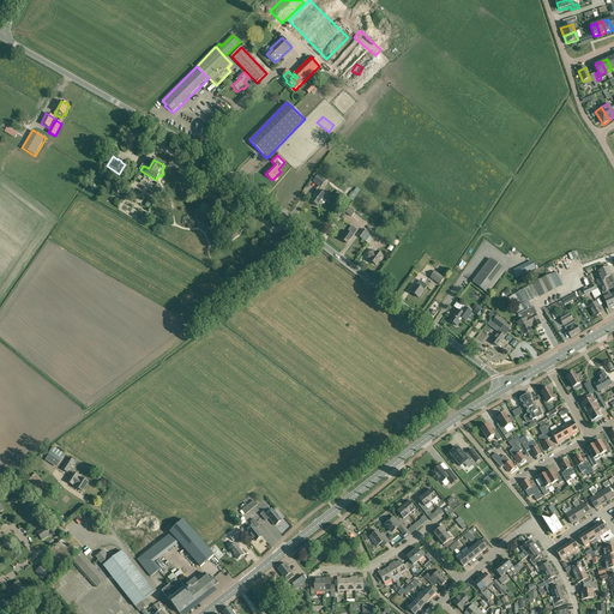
[(313,181),(321,187),(325,181),(318,175),(313,181)]
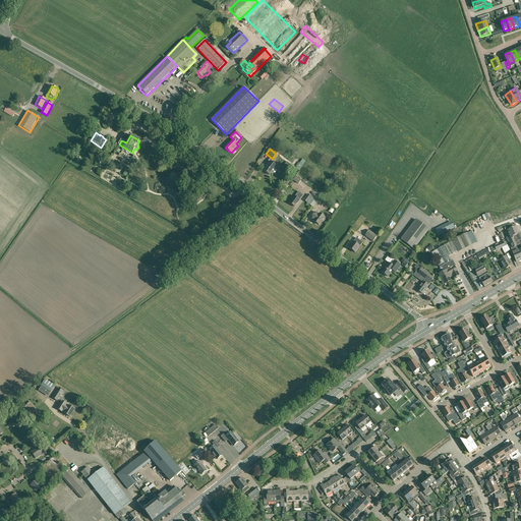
[(301,158),(295,167),(298,169),(304,160),(301,158)]
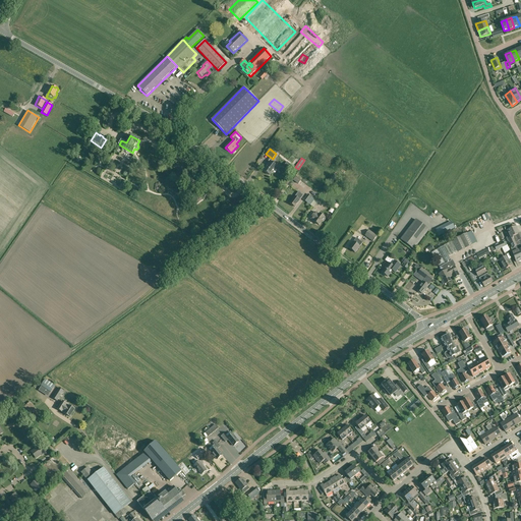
[(264,171),(270,175),(272,172),(273,172),(277,167),(271,162),(266,167),(267,168),(264,171)]
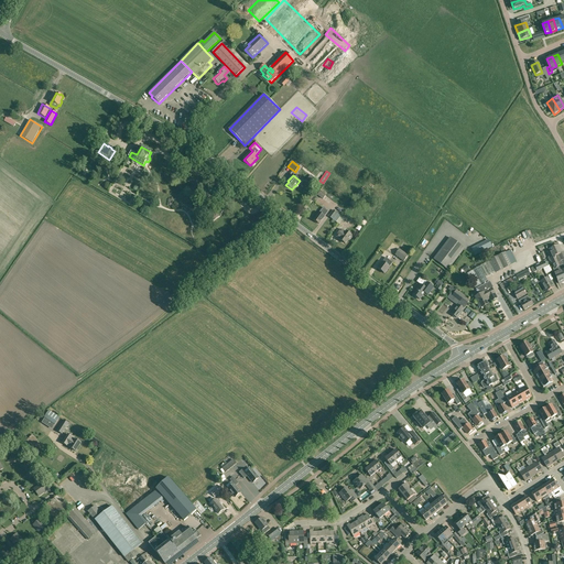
[(324,217),(328,212),(323,207),(314,220),(320,224),(325,217),(324,217)]
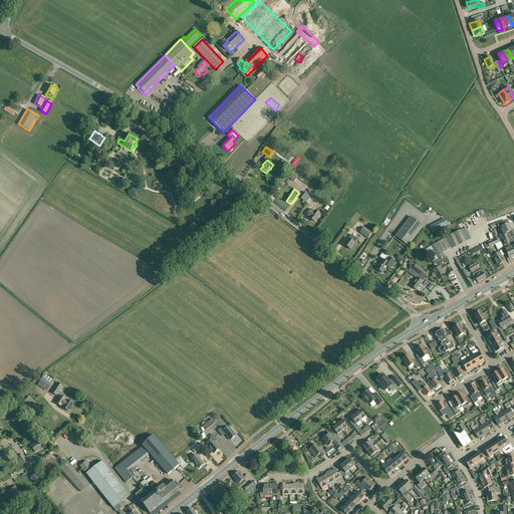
[(306,203),(310,197),(304,192),(299,198),(306,203)]
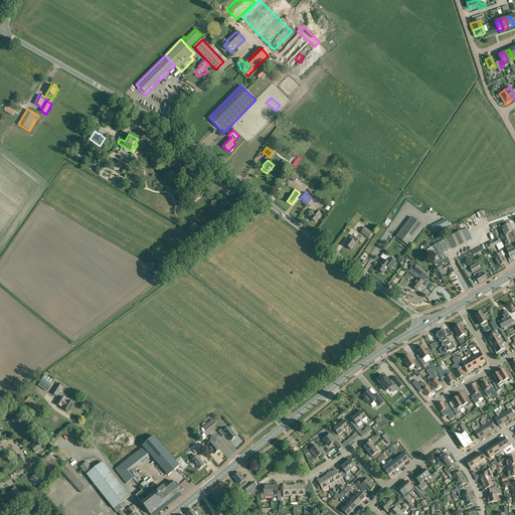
[(310,218),(310,219),(316,223),(318,220),(322,215),(316,211),(315,212),(312,209),(307,216),(310,218)]
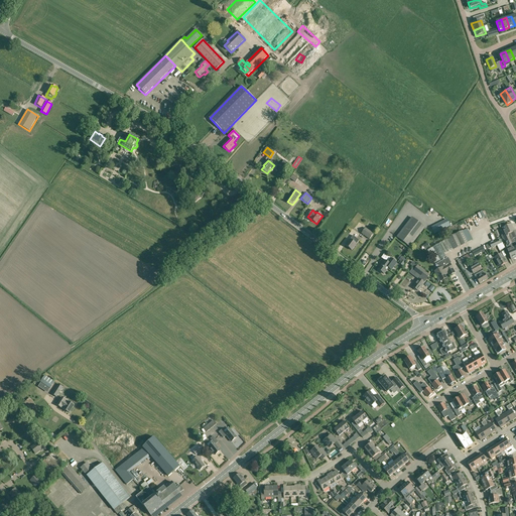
[(411,217),(396,237),(409,247),(424,228),(411,217)]
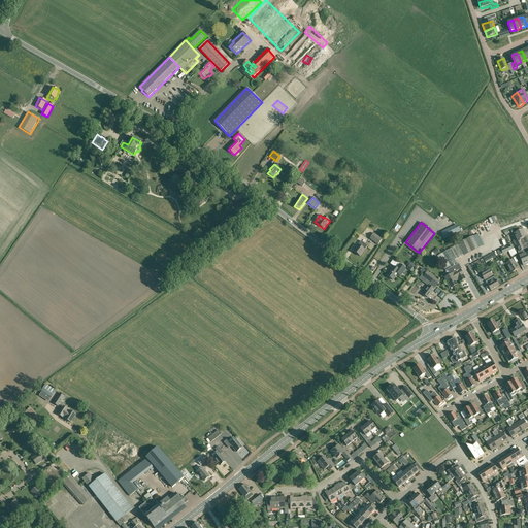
[(523,238),(526,237),(523,230),(515,233),(517,239),(514,241),(514,242),(515,244),(516,245),(517,244),(518,249),(519,249),(520,251),(518,252),(520,256),(519,256),(523,266),(527,263),(527,261),(523,250),(527,248),(523,238)]
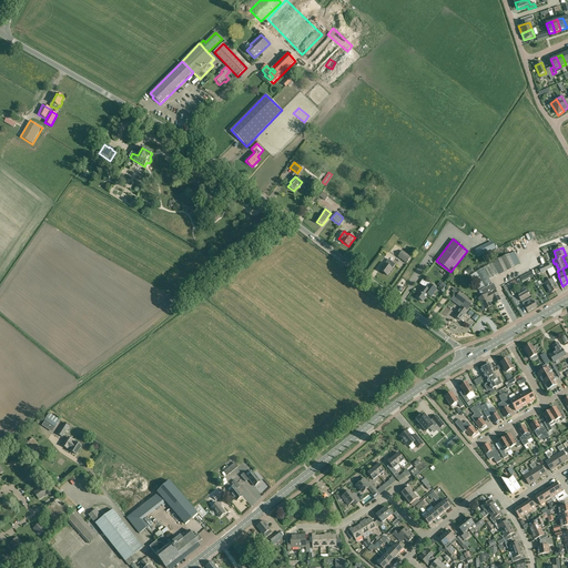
[(412,257),(403,251),(397,257),(407,264),(412,257)]
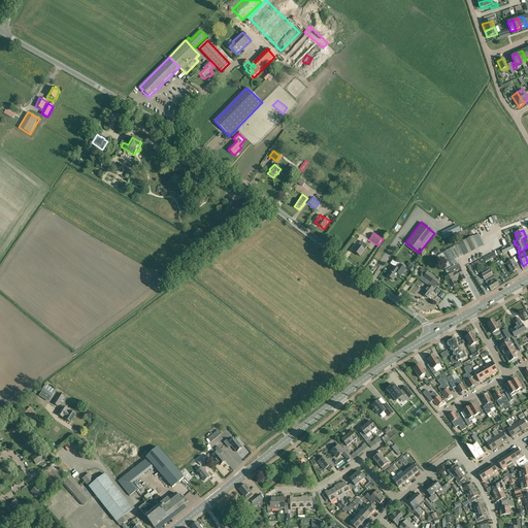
[(459,243),(459,244),(465,256),(479,249),(473,236),(459,243)]
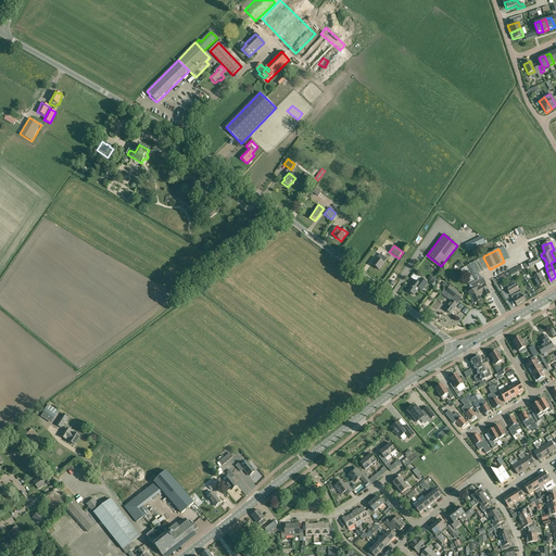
[(510,266),(534,256),(531,250),(507,261),(510,266)]
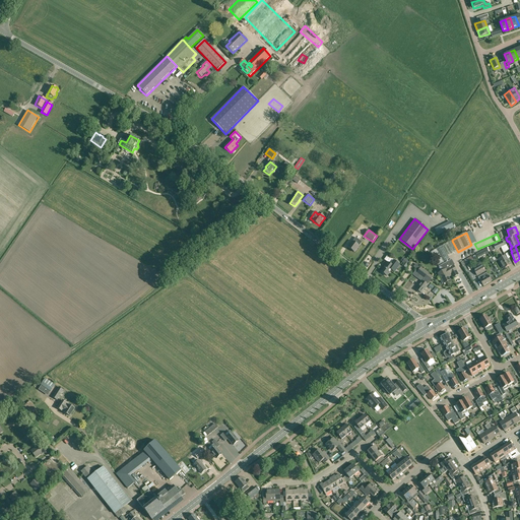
[(352,242),(347,248),(354,253),(360,247),(363,243),(355,238),(352,242)]
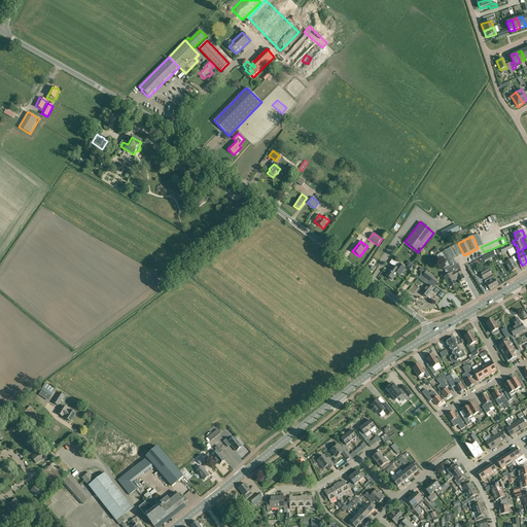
[(448,249),(454,259),(464,255),(458,244),(448,249)]
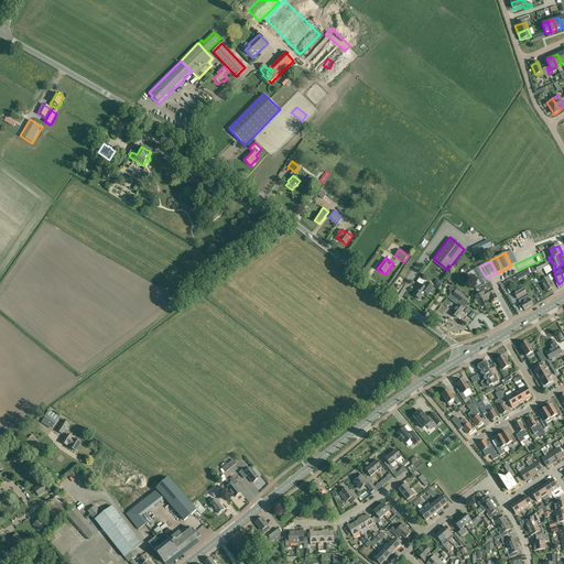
[(533,273),(546,267),(544,262),(531,269),(533,273)]
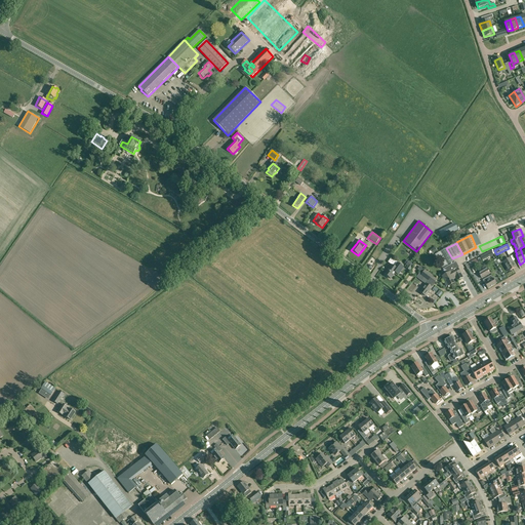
[(454,261),(452,258),(446,248),(435,254),(442,269),(454,261)]
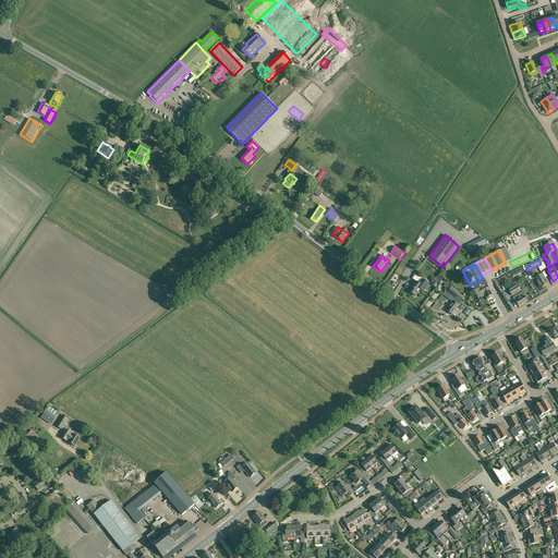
[(540,289),(548,283),(546,280),(545,280),(542,275),(534,279),(540,289)]
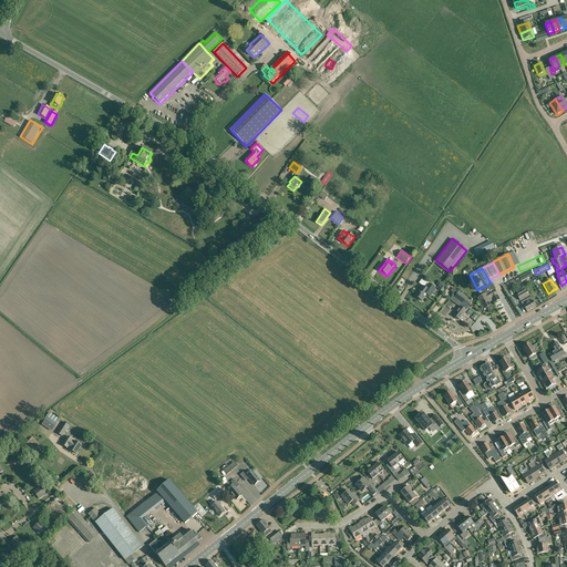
[(513,280),(502,287),(504,291),(516,285),(513,280)]
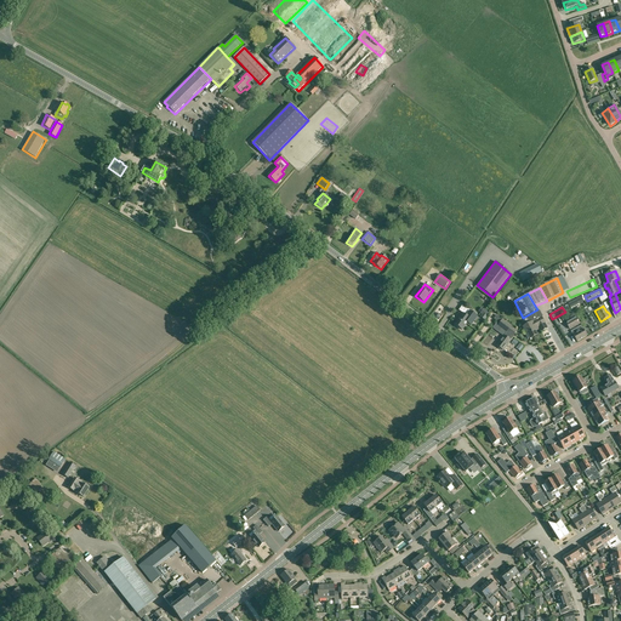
[(490,313),(484,308),(480,313),(482,314),(480,317),(485,320),(490,313)]
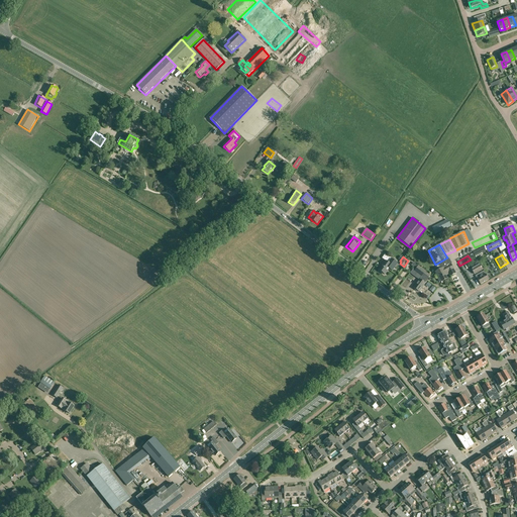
[(386,262),(379,271),(385,275),(389,269),(392,271),(395,267),(397,264),(394,261),(389,257),(386,262)]
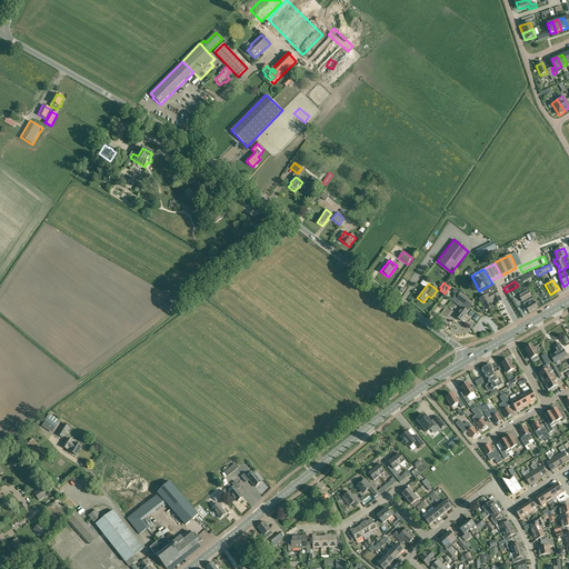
[(485,289),(491,300),(493,299),(495,301),(496,303),(501,301),(500,299),(499,297),(497,291),(498,290),(495,283),(492,285),(485,289)]
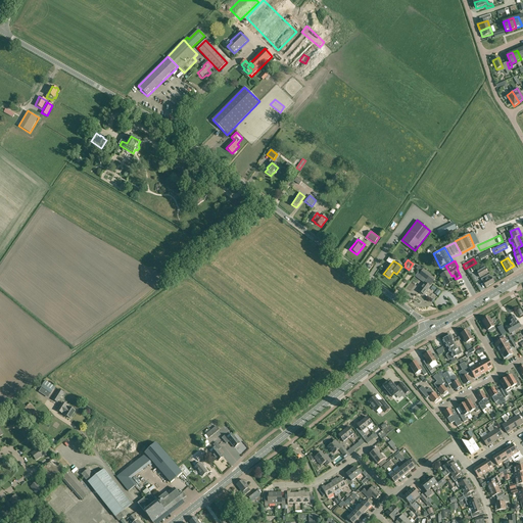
[(418,291),(420,292),(419,293),(422,295),(422,294),(424,295),(430,287),(432,284),(436,279),(431,275),(432,274),(431,273),(430,272),(429,273),(424,270),(423,269),(419,266),(416,269),(419,271),(415,276),(420,280),(422,277),(427,280),(418,291)]
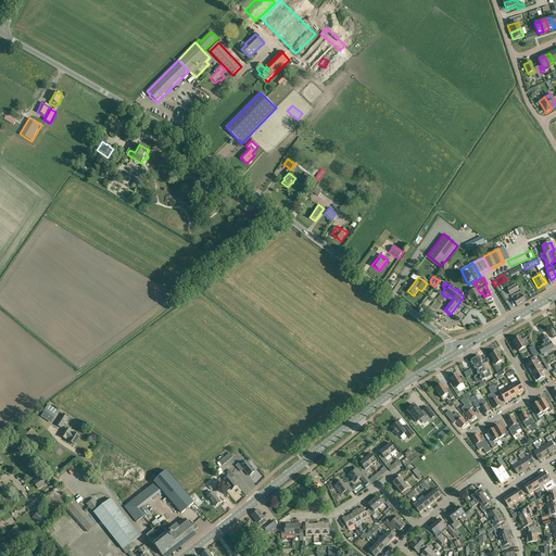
[(474,290),(472,290),(468,293),(475,304),(481,300),(478,295),(480,293),(474,282),(469,286),(472,287),(474,290)]
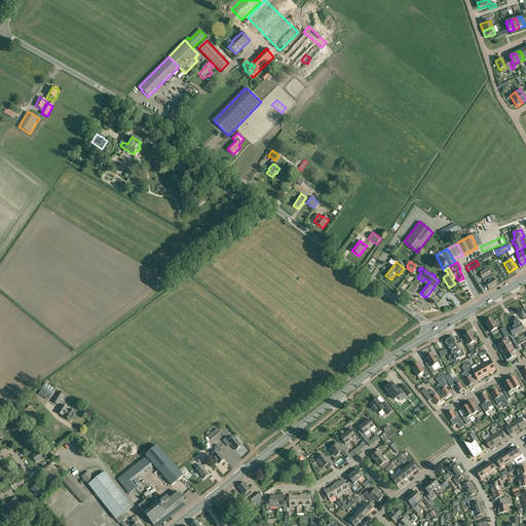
[(482,279),(490,274),(487,269),(479,273),(482,279)]
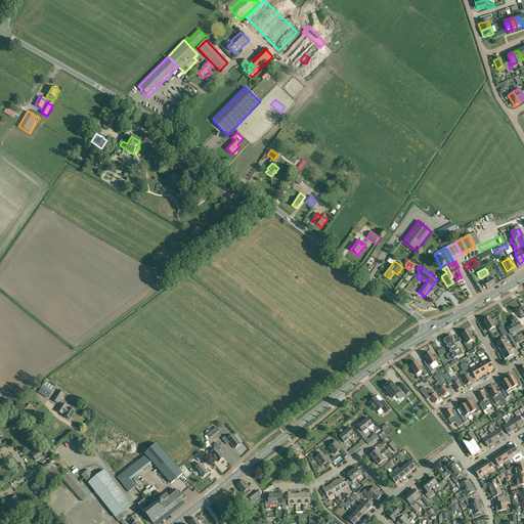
[(410,289),(419,279),(415,275),(406,286),(410,289)]
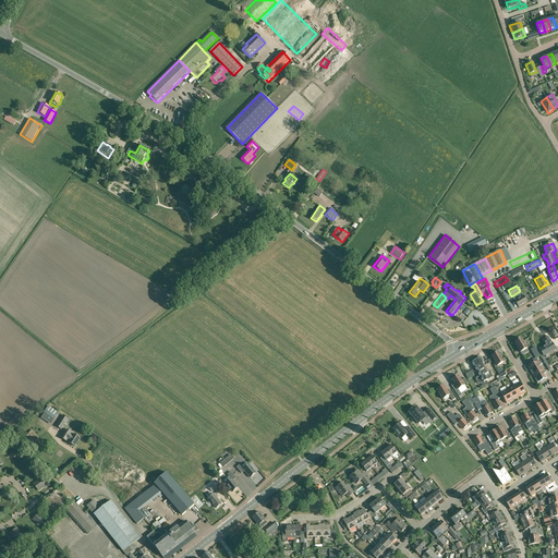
[(522,293),(513,299),(519,307),(528,303),(522,293)]
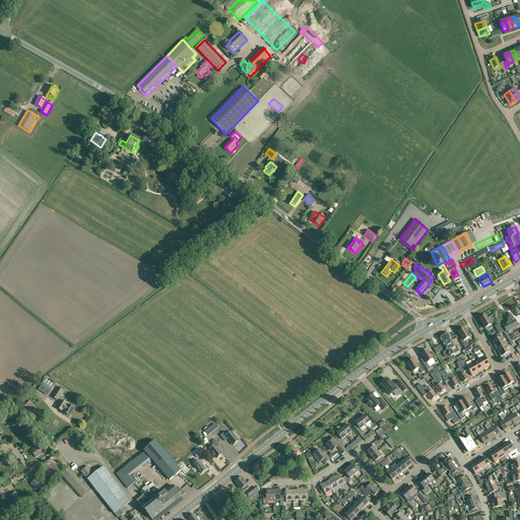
[(507,332),(518,326),(514,320),(511,314),(506,317),(510,323),(507,324),(503,326),(507,332)]
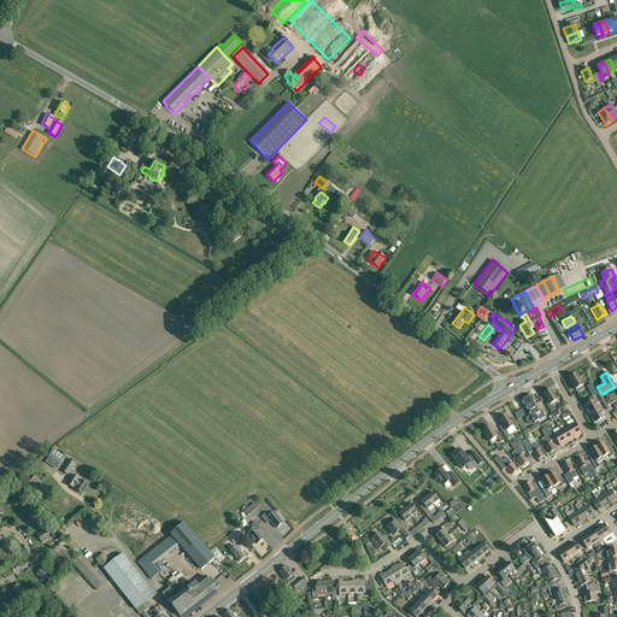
[(571,378),(569,380),(576,391),(583,386),(576,375),(575,376),(571,378)]
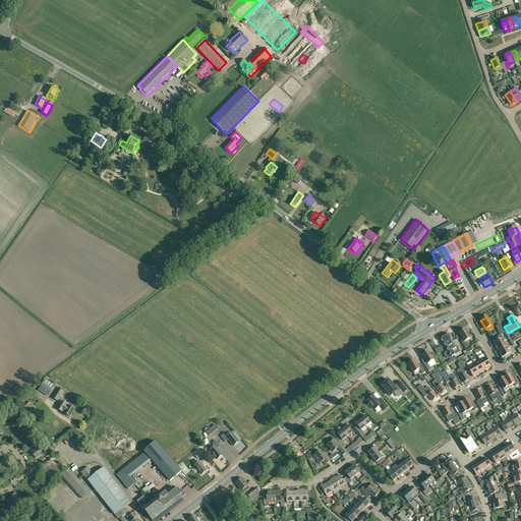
[(465,330),(464,330),(460,332),(459,333),(464,342),(470,339),(465,330)]
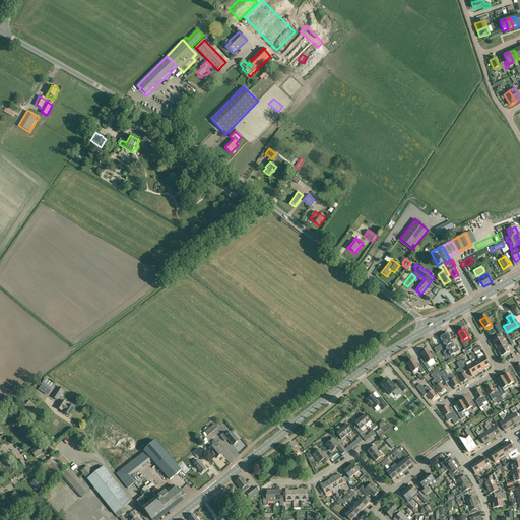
[(448,333),(440,338),(442,343),(443,343),(446,341),(450,348),(452,352),(454,354),(460,351),(456,345),(455,346),(451,338),(448,333)]
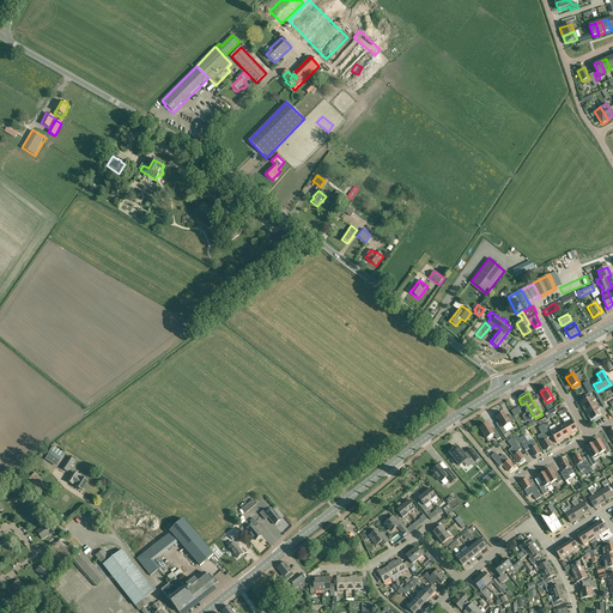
[(586,412),(596,406),(589,394),(583,398),(584,401),(580,404),(586,412)]
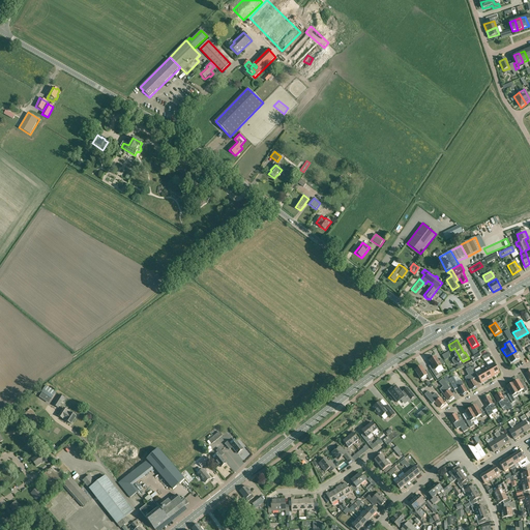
[(462,361),(459,355),(454,348),(451,350),(455,358),(452,359),(452,361),(454,364),(455,364),(457,364),(462,361)]
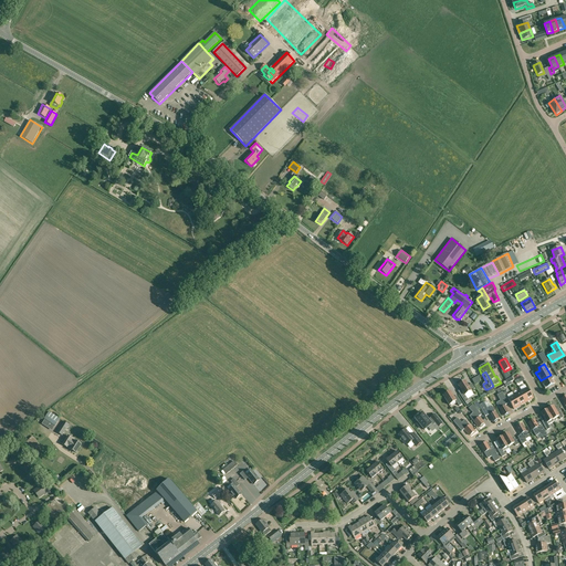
[(541,380),(545,389),(555,384),(551,375),(541,380)]
